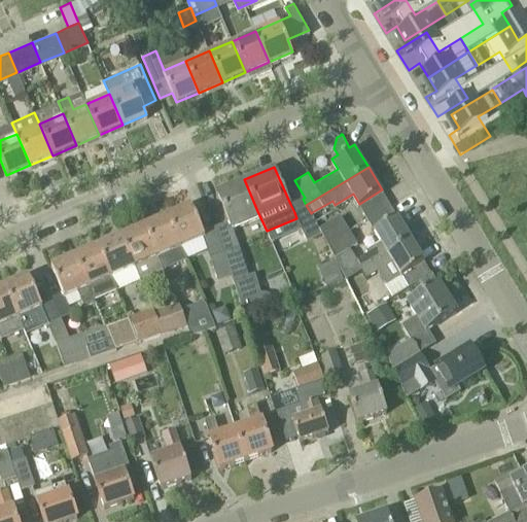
[(257,211),(244,179),(217,190),(231,222),(257,211)]
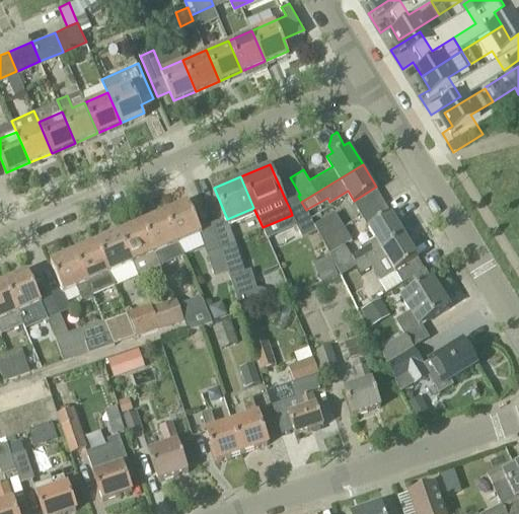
[(290,209),(292,215),(302,233),(315,227),(313,223),(314,222),(307,209),(306,210),(301,202),(298,196),(286,201),(290,209)]
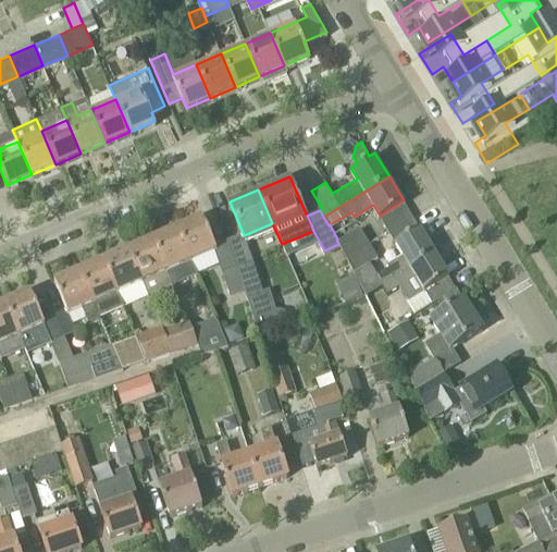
[(192,258),(217,247),(201,215),(177,225),(192,258)]
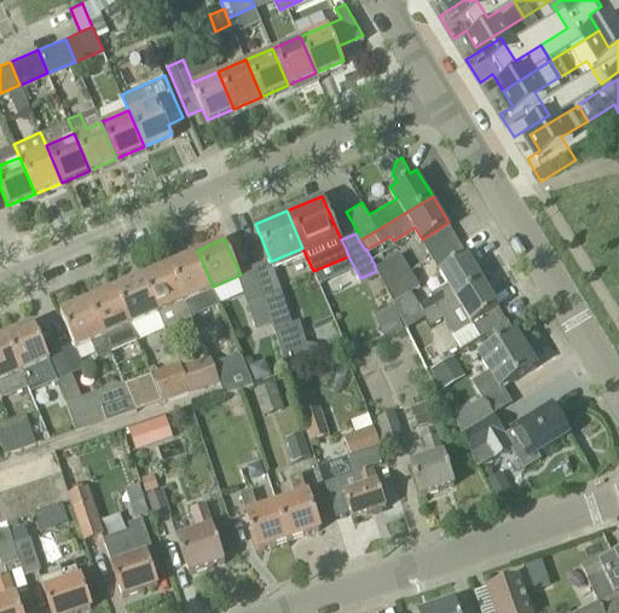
[(197,250),(169,262),(191,312),(218,302),(213,287),(197,250)]
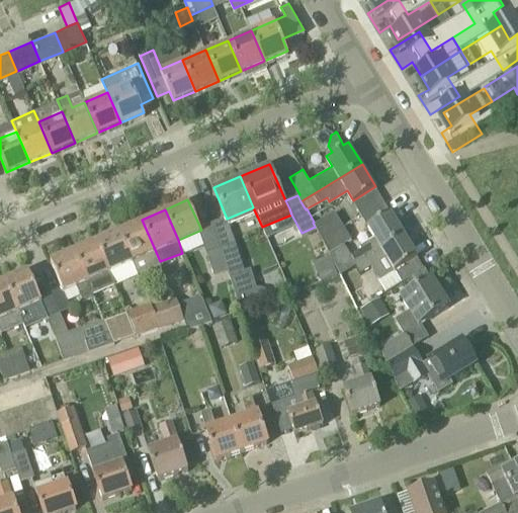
[(313,223),(315,227),(316,226),(321,237),(343,224),(334,209),(314,222),(313,223)]
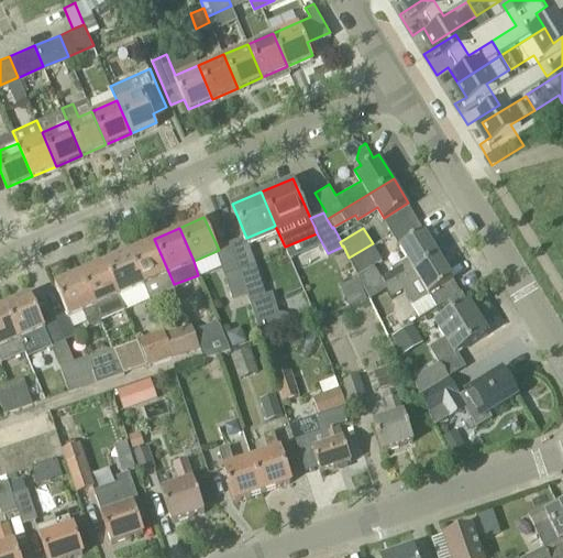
[(379,276),(381,279),(385,285),(439,253),(423,228),(399,244),(407,256),(390,266),(392,269),(379,276)]
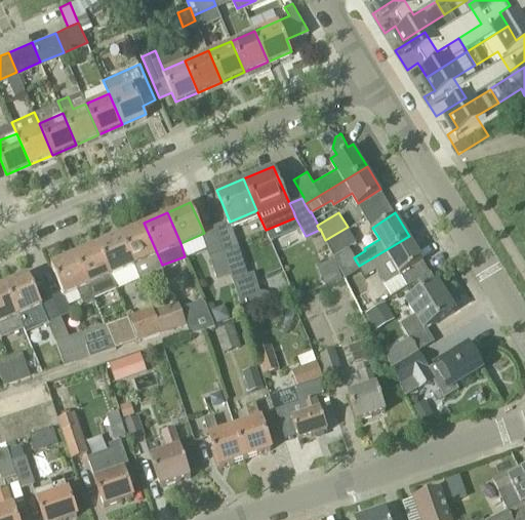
[(120,232),(133,264),(138,275),(162,265),(144,223),(120,232)]
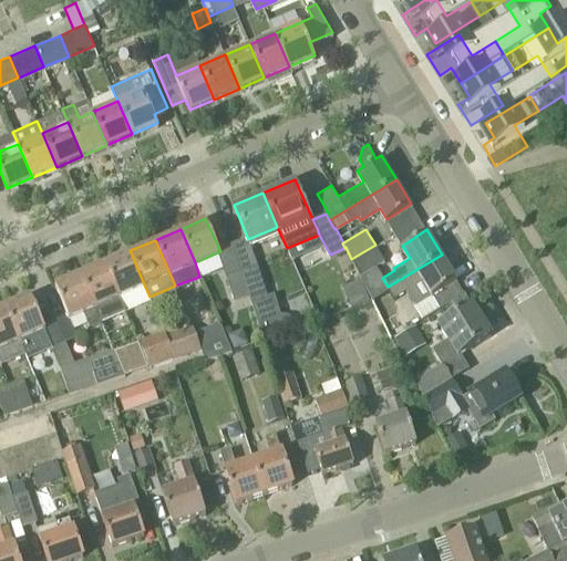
[(375,245),(351,259),(359,274),(384,259),(375,245)]
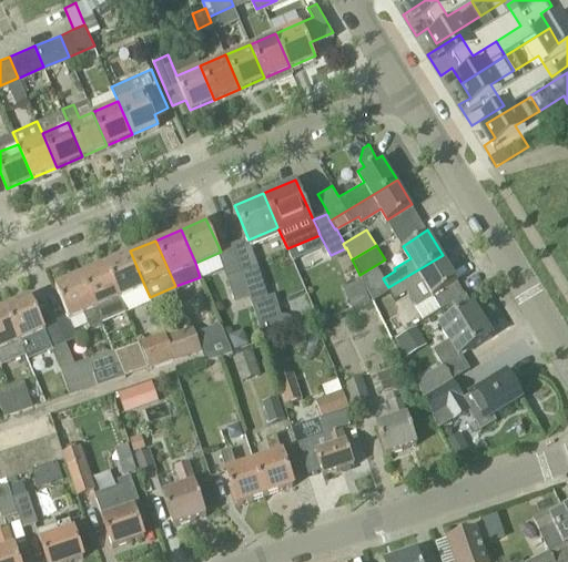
[(130,251),(105,262),(120,295),(144,285),(130,251)]
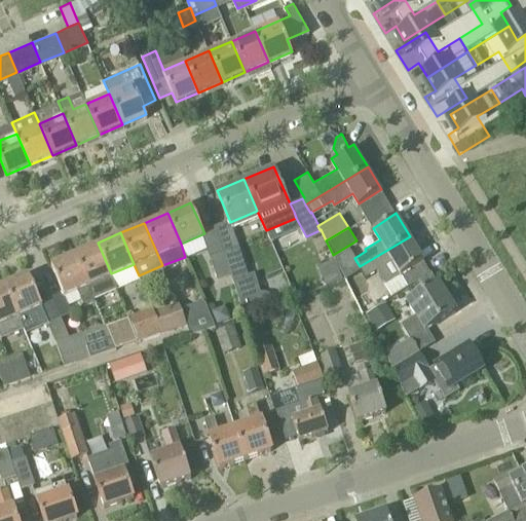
[(429,269),(410,236),(360,266),(345,275),(349,285),(376,268),(390,293),(429,269)]
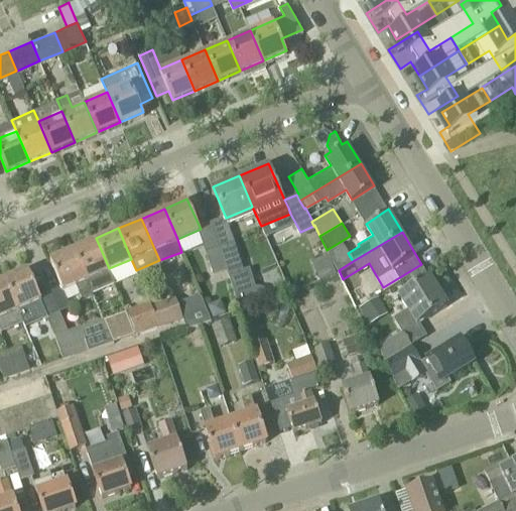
[(96,238),(73,248),(92,291),(114,281),(109,268),(96,238)]
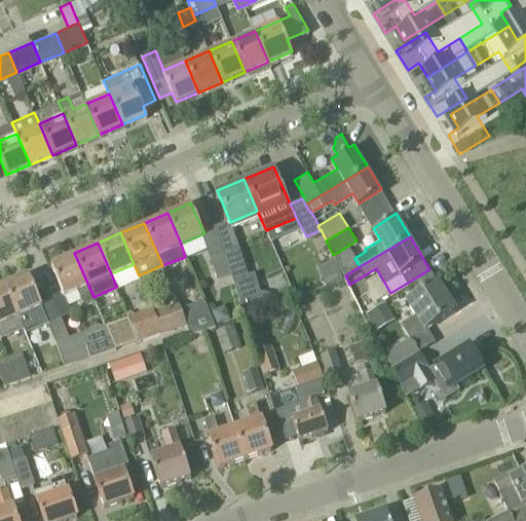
[(223,250),(230,273),(242,313),(264,306),(271,299),(268,291),(261,290),(254,270),(248,272),(238,245),(223,250)]
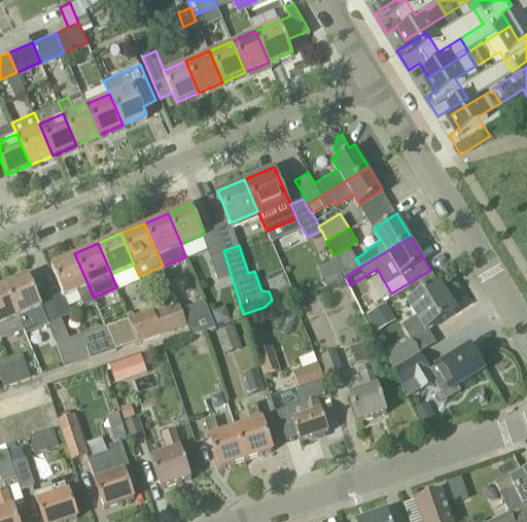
[(223,250),(210,254),(218,278),(231,274),(223,250)]
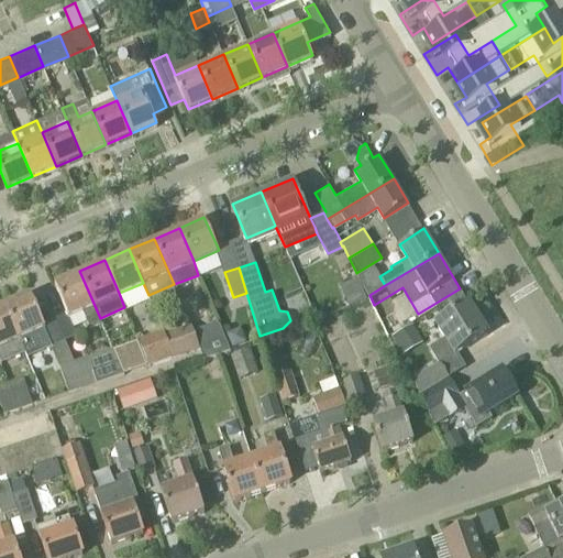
[(89,326),(101,321),(100,318),(79,271),(54,282),(69,315),(81,309),(89,326)]
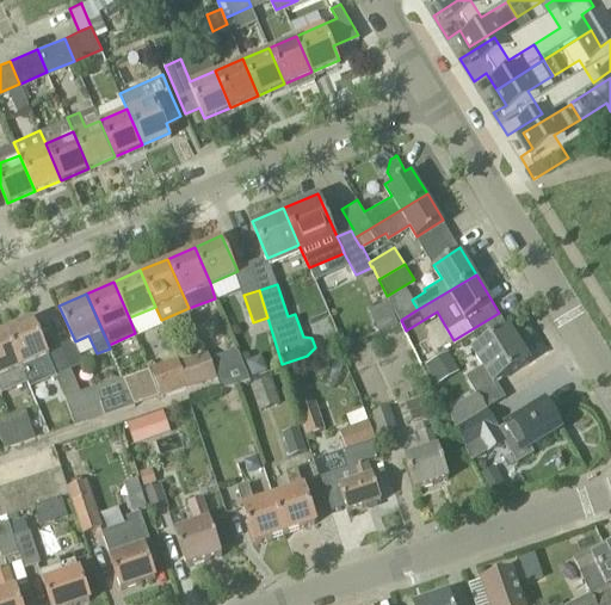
[(413,302),(396,312),(401,320),(418,309),(413,302)]
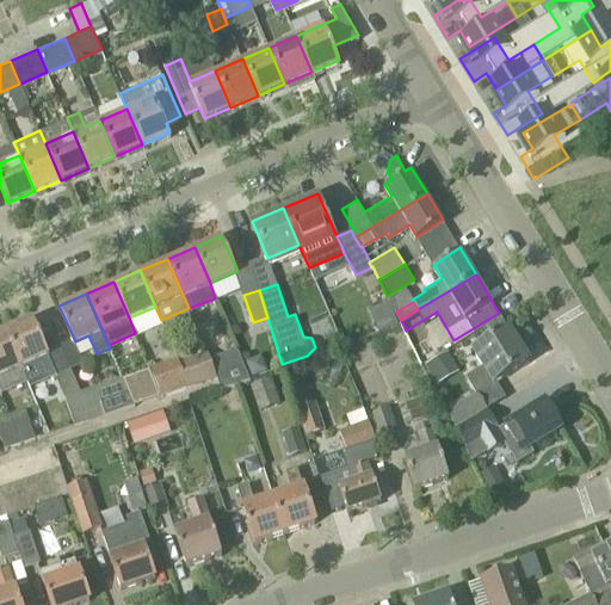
[(60,341),(45,347),(32,316),(5,328),(20,364),(25,374),(28,381),(69,363),(60,341)]
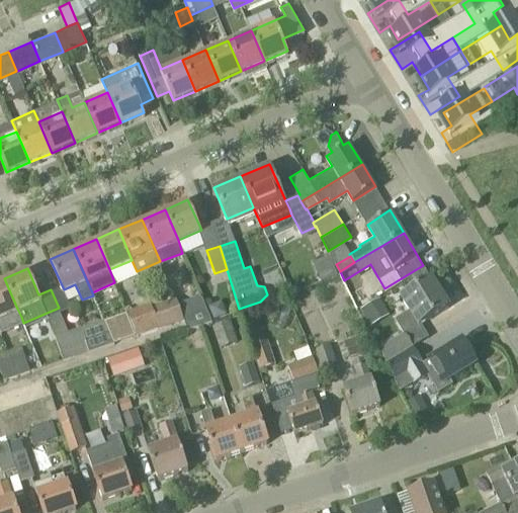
[(431,277),(430,277),(399,296),(408,311),(397,317),(405,331),(447,305),(431,277)]
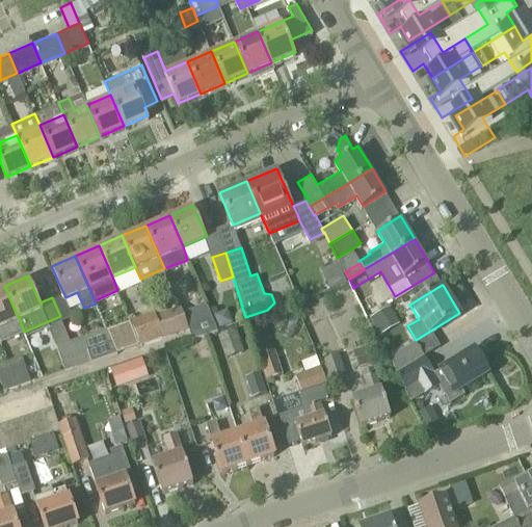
[(4,286),(0,287),(0,324),(18,317),(4,286)]
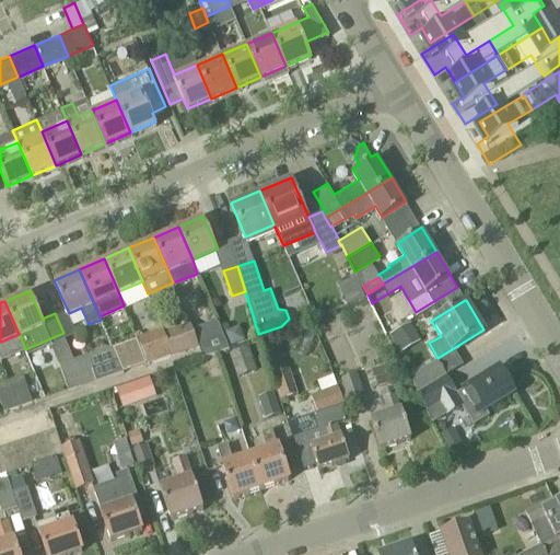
[(410,318),(388,331),(398,348),(420,336),(410,318)]
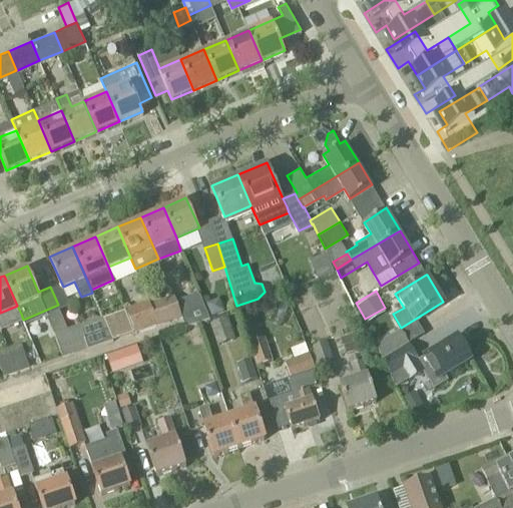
[(147,296),(148,299),(157,322),(158,324),(180,316),(177,304),(172,293),(158,299),(155,292),(147,296)]
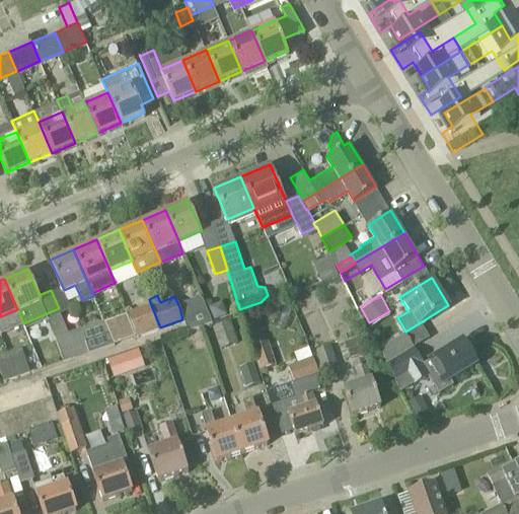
[(203,299),(179,307),(182,319),(184,319),(188,327),(211,319),(203,299)]
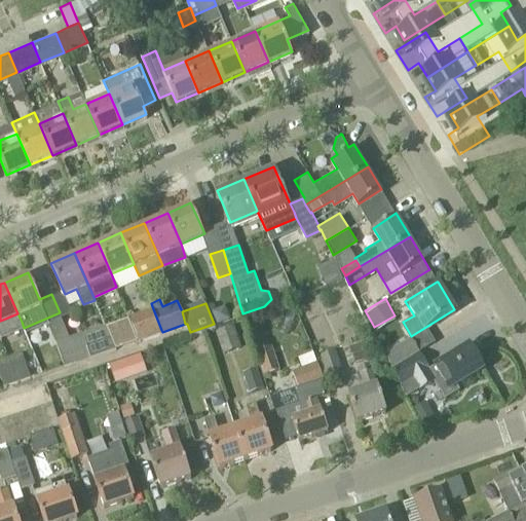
[(161,330),(152,306),(128,315),(138,339),(161,330)]
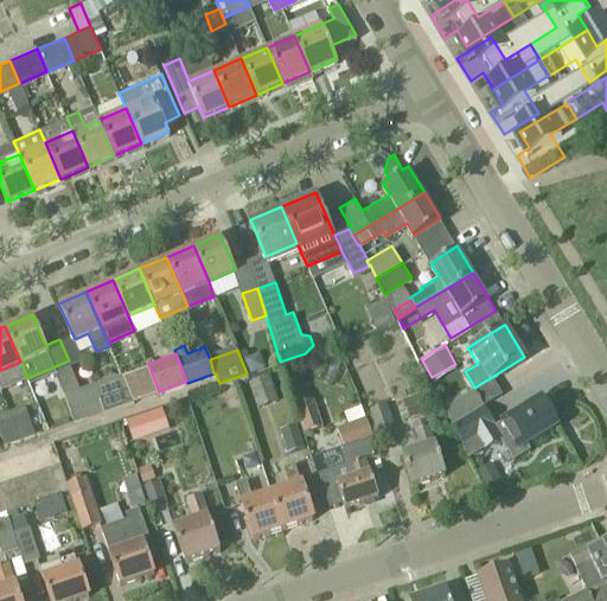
[(301,360),(287,365),(289,371),(285,373),(304,429),(323,422),(301,360)]
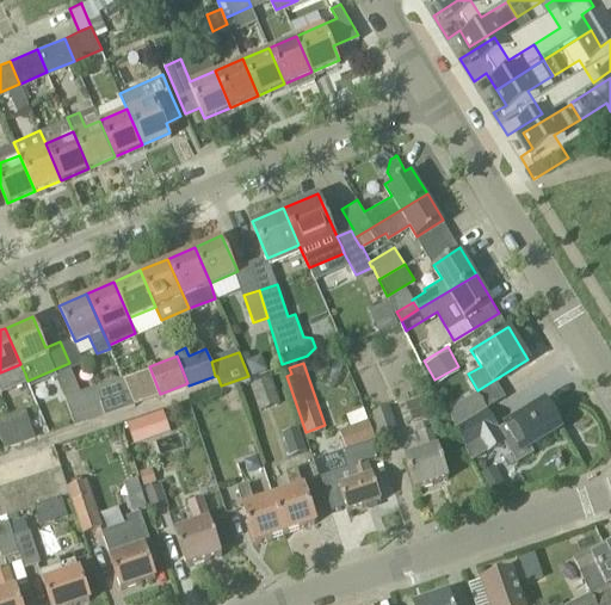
[(160,394),(149,366),(121,376),(128,390),(133,403),(160,394)]
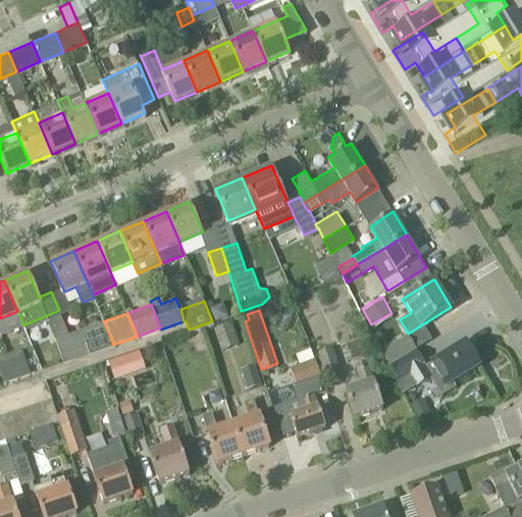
[(231,319),(213,325),(221,348),(239,342),(231,319)]
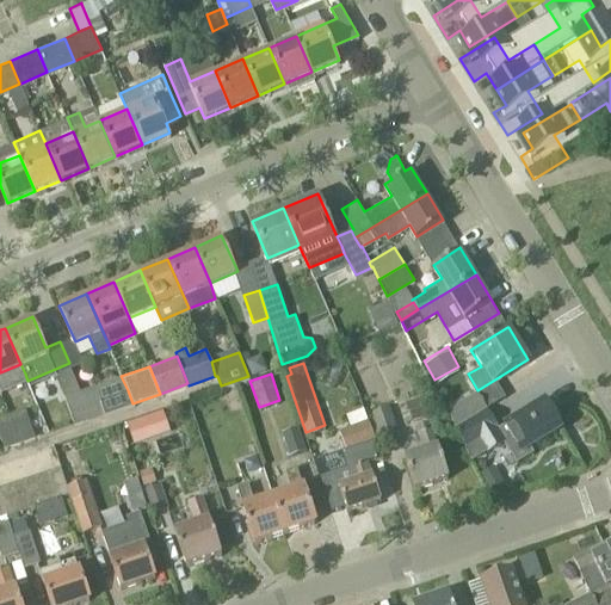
[(80,388),(92,417),(133,403),(128,390),(102,400),(96,383),(80,388)]
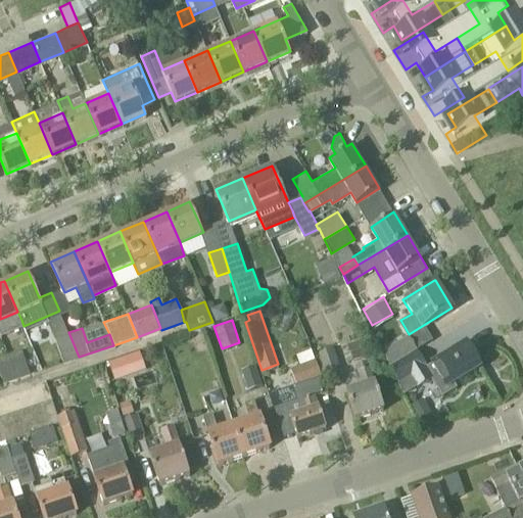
[(79,357),(68,332),(54,337),(63,362),(79,357)]
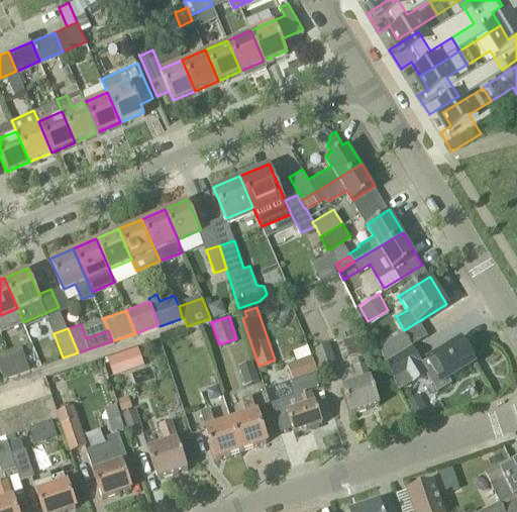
[(377,345),(384,359),(410,342),(402,329),(377,345)]
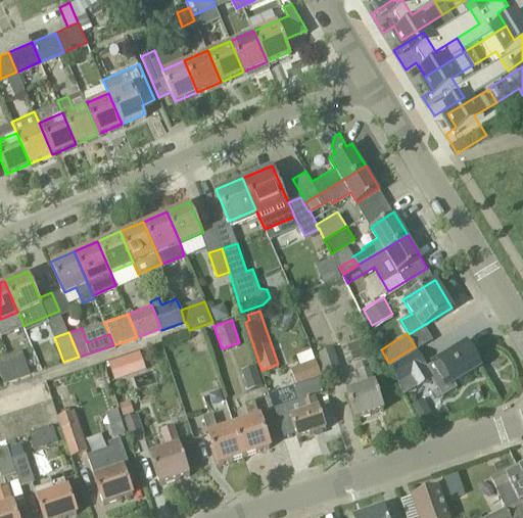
[(426,365),(419,354),(415,346),(388,363),(399,381),(397,382),(402,392),(431,375),(442,394),(457,385),(454,380),(480,364),(466,340),(437,358),(426,365)]
